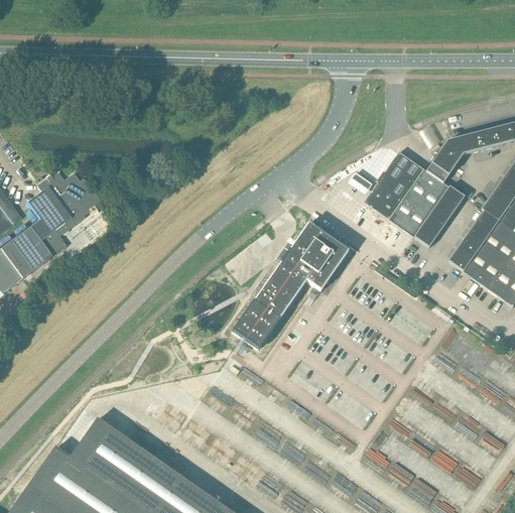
[(514,122),(447,140),(426,170),(443,182),(464,154),(514,140),(514,160),(482,209),(484,210),(498,220),(514,196),(514,122)]
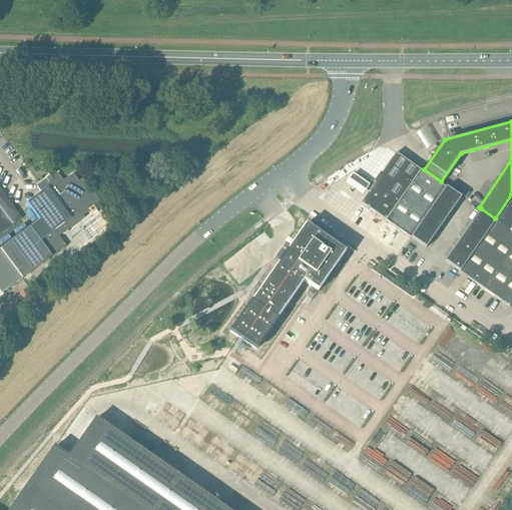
[(421,168),(397,150),(383,171),(381,169),(374,179),(376,180),(362,200),(411,235),(446,185),(441,181),(424,169),(421,167),(421,168)]
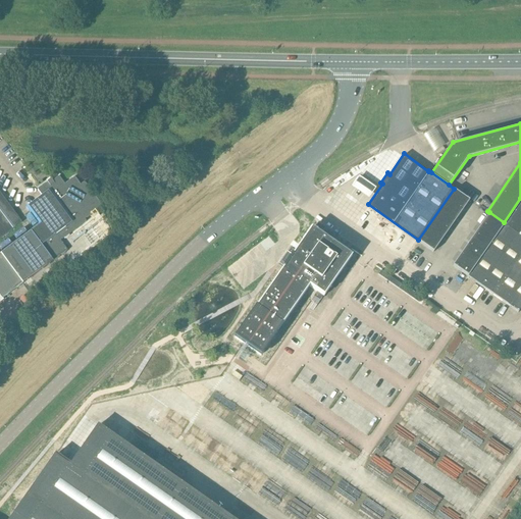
[(359,171),(352,182),(368,194),(375,184),(359,171)]
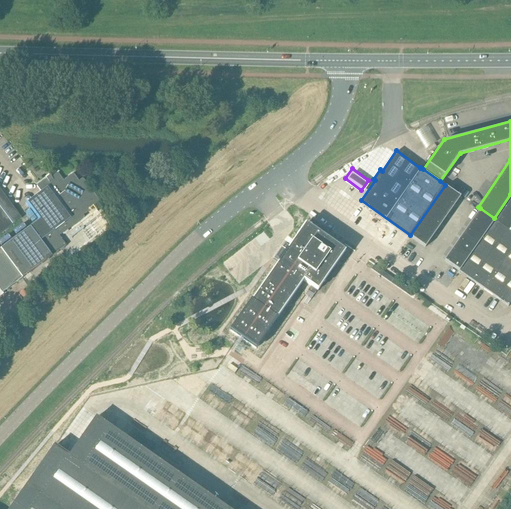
[(39,218),(2,245),(24,275),(43,261),(53,253),(67,243),(60,233),(85,214),(84,212),(85,212),(101,200),(84,176),(80,179),(74,171),(64,178),(59,170),(52,175),(51,173),(37,183),(41,189),(36,193),(27,200),(26,201),(39,218)]
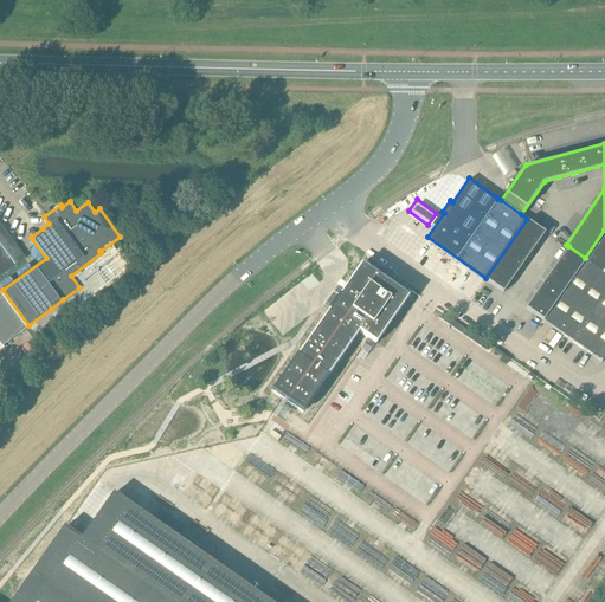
[(527,219),(486,278),(487,277),(504,290),(546,230),(528,218),(527,219)]
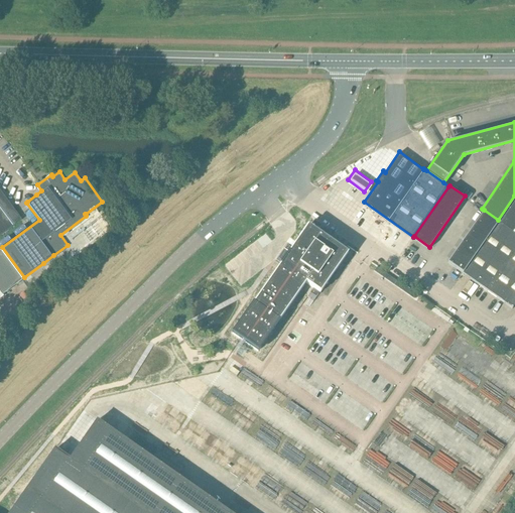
[(0,233),(13,224),(22,217),(0,186),(0,233)]
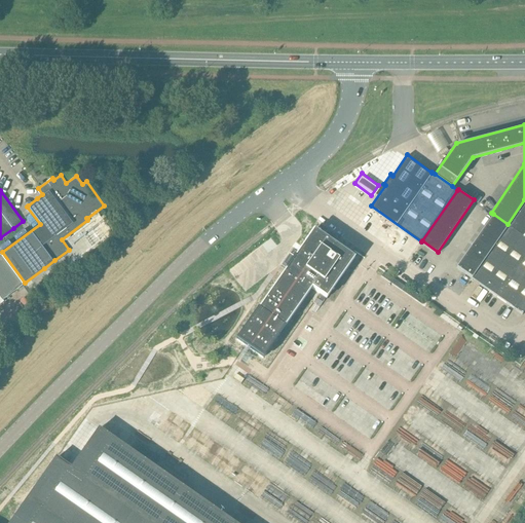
[(524,199),(508,224),(473,275),(472,276),(523,312),(524,310),(524,199)]
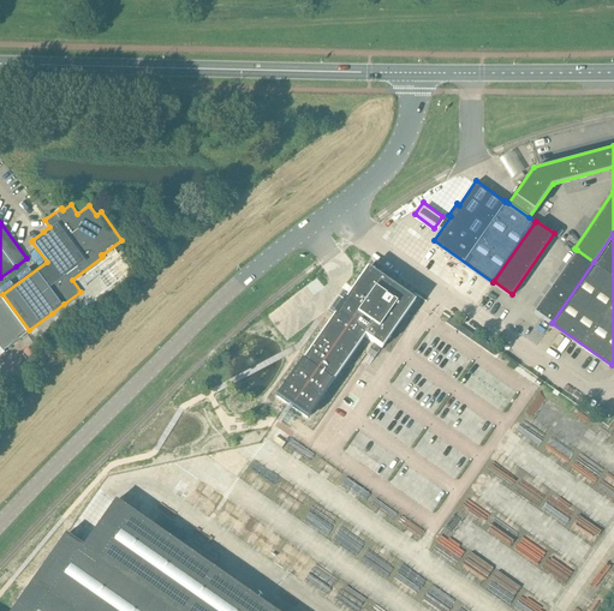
[(570,259),(535,310),(553,322),(594,262),(577,250),(570,259)]
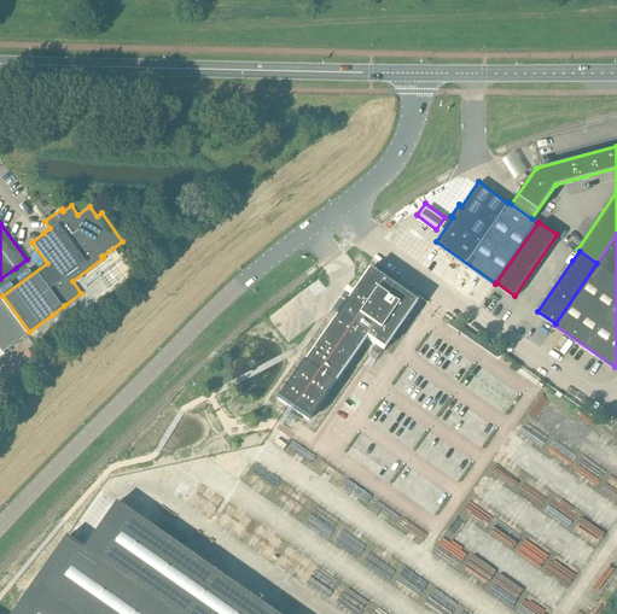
[(370,267),(335,317),(278,397),(309,419),(367,335),(376,343),(372,348),(379,352),(383,348),(384,348),(418,300),(370,267)]
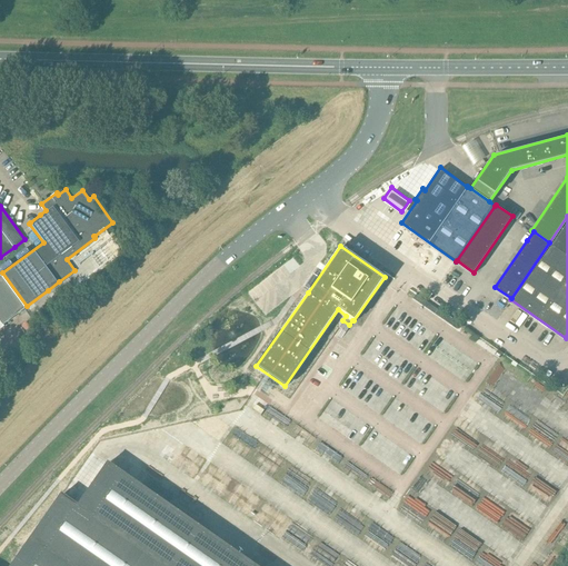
[(0,274),(0,327),(5,324),(3,323),(27,306),(2,272),(0,274)]
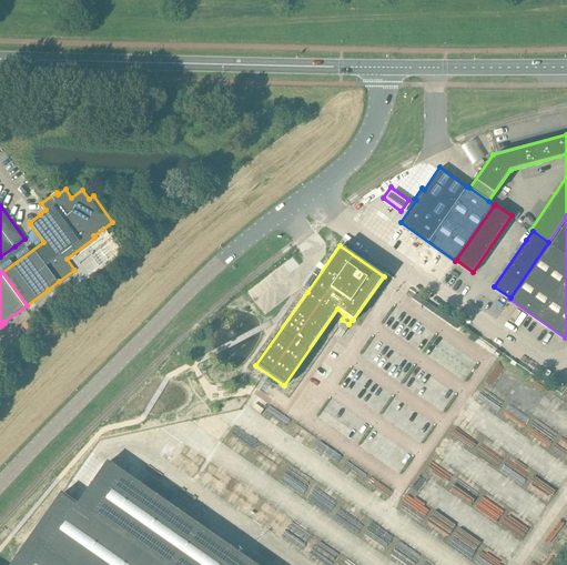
[(257,564),(107,460),(78,503),(61,491),(9,564),(257,564)]
